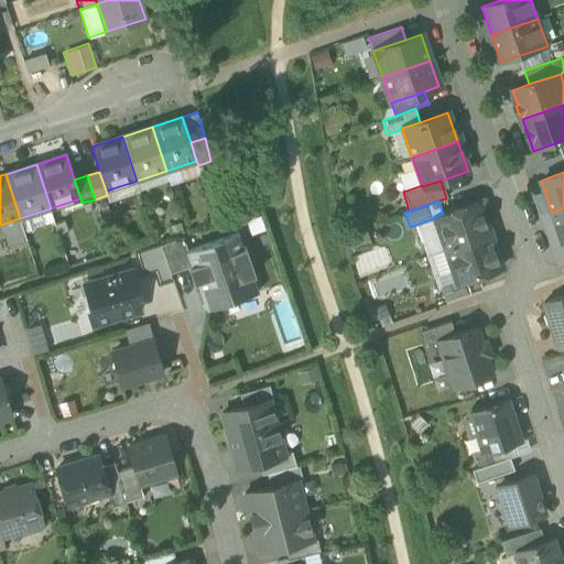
[(434,218),(445,250),(490,235),(479,202),(443,214),(434,217),(434,218)]
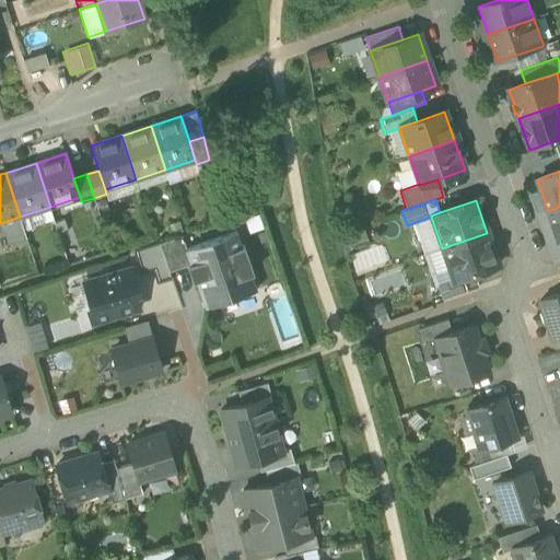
[(559,207),(548,211),(559,242),(559,241),(559,207)]
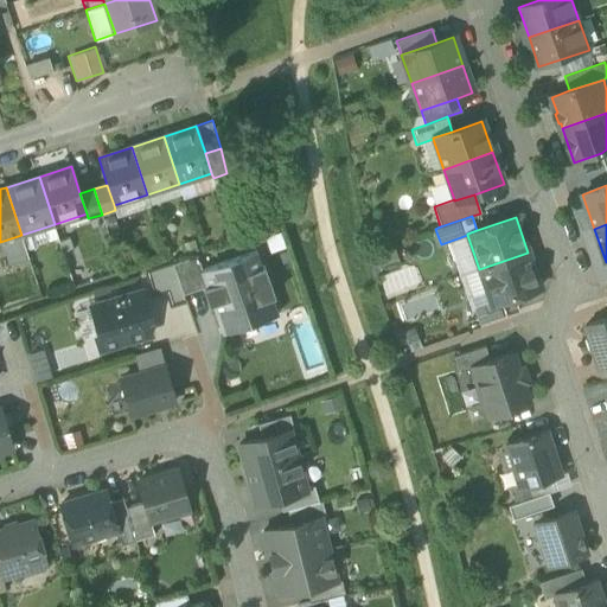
[(202,270),(199,270),(205,286),(203,287),(204,289),(208,288),(211,300),(210,301),(222,333),(278,314),(262,270),(266,269),(264,266),(261,267),(256,251),(202,270)]
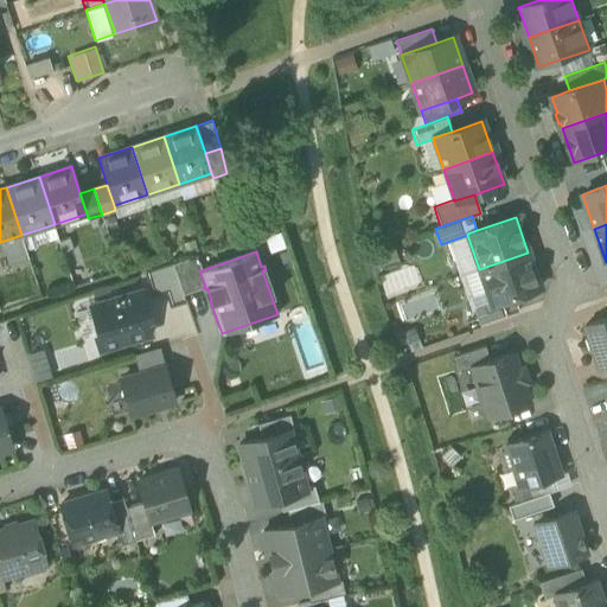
[(479,269),(491,304),(492,305),(515,296),(540,288),(528,253),(479,269)]
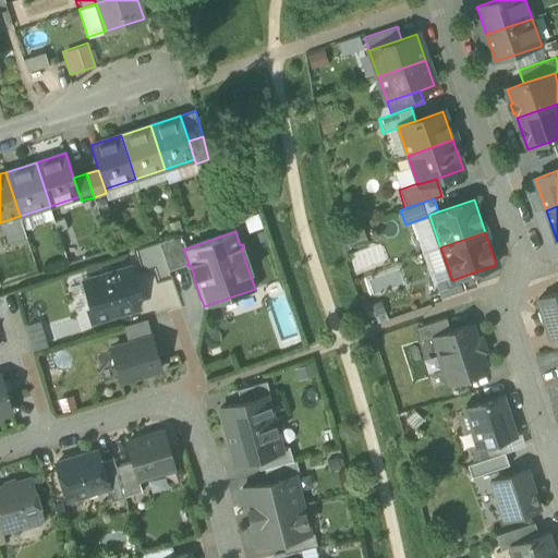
[(183,249),(185,249),(181,234),(159,242),(168,270),(186,264),(189,263),(183,249)]
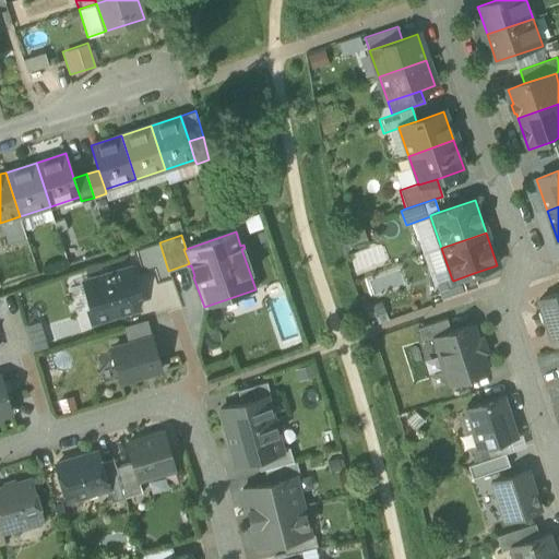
[(152,270),(156,282),(170,277),(168,271),(159,242),(145,247),(152,270)]
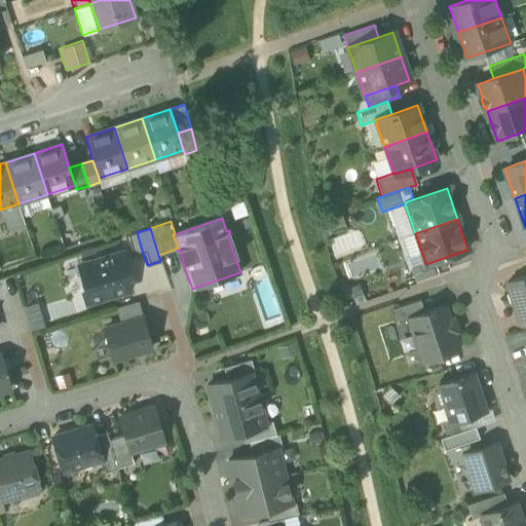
[(143,254),(137,232),(125,236),(132,257),(143,254)]
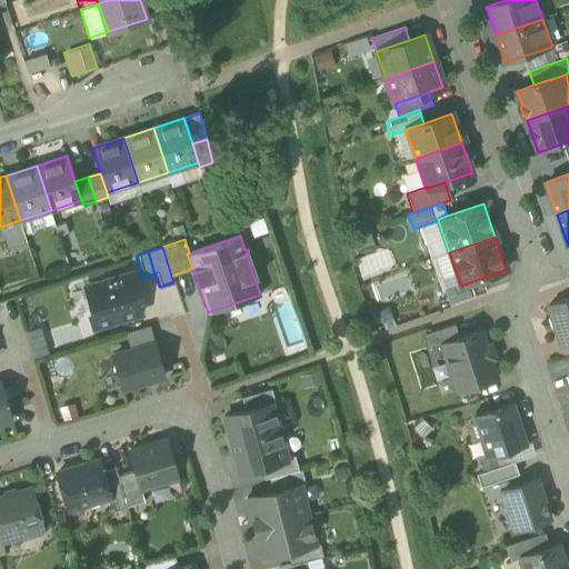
[(460,285),(449,252),(433,258),(443,290),(460,285)]
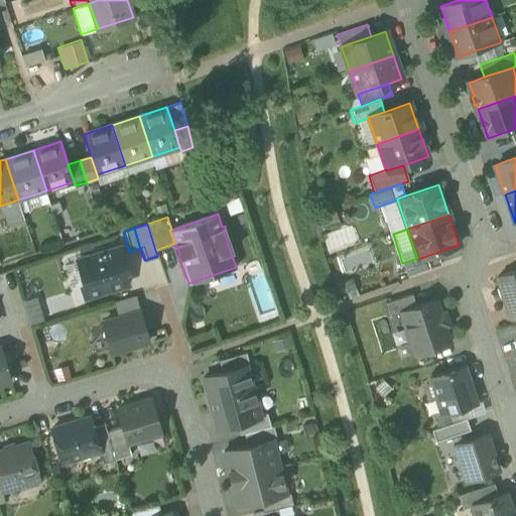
[(80,281),(84,296),(127,284),(123,271),(127,270),(120,246),(77,259),(83,280),(80,281)]
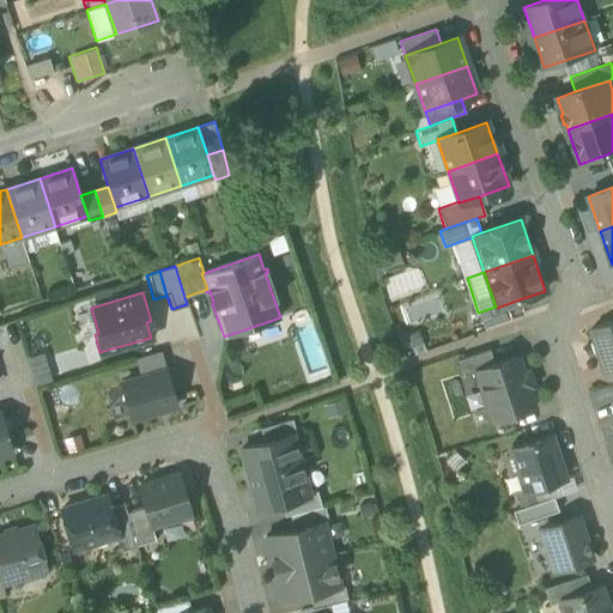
[(525,313),(520,299),(497,308),(496,307),(478,313),(484,328),(525,313)]
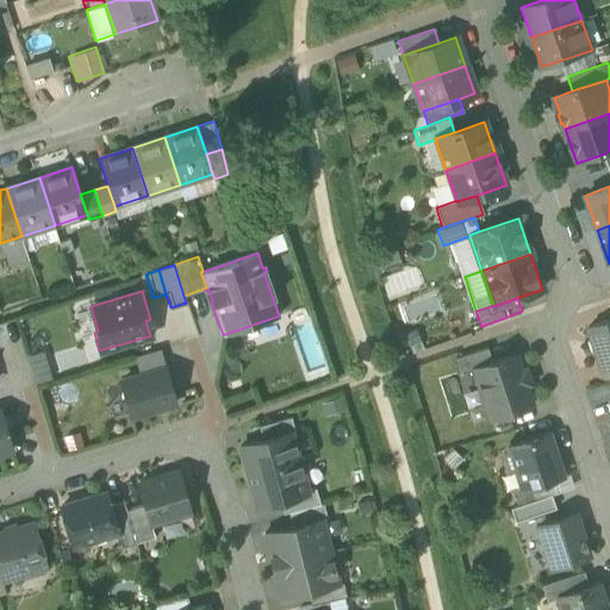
[(609,319),(589,327),(603,372),(609,368),(609,319)]
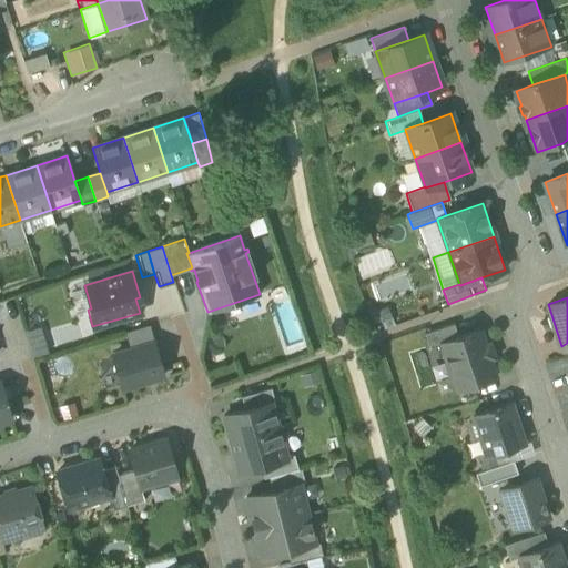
[(424,333),(428,346),(440,343),(440,342),(458,336),(454,323),(424,333)]
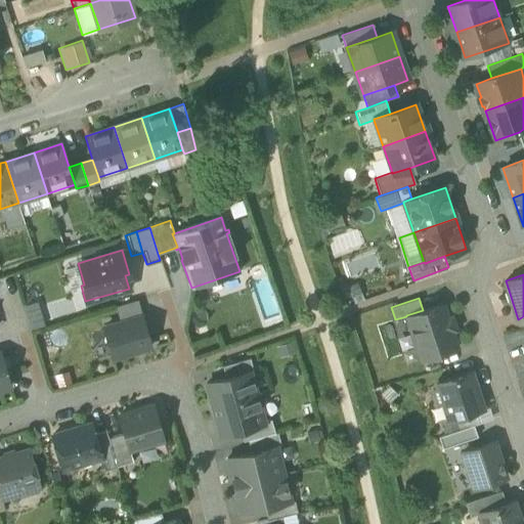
[(420,356),(421,360),(456,349),(442,304),(423,310),(406,315),(406,316),(416,343),(416,344),(417,344),(416,348),(418,352),(420,355),(420,356)]
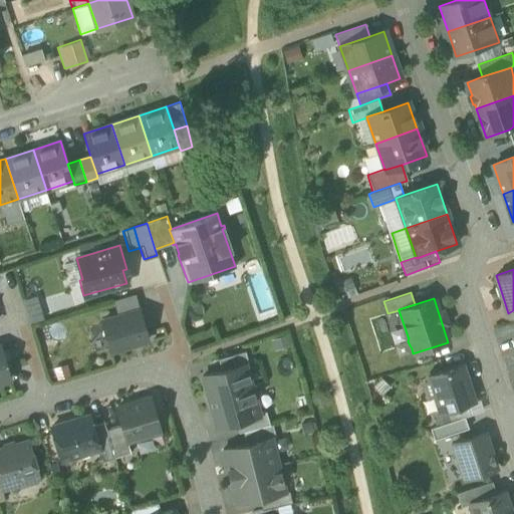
[(101,321),(110,350),(148,339),(140,310),(101,321)]
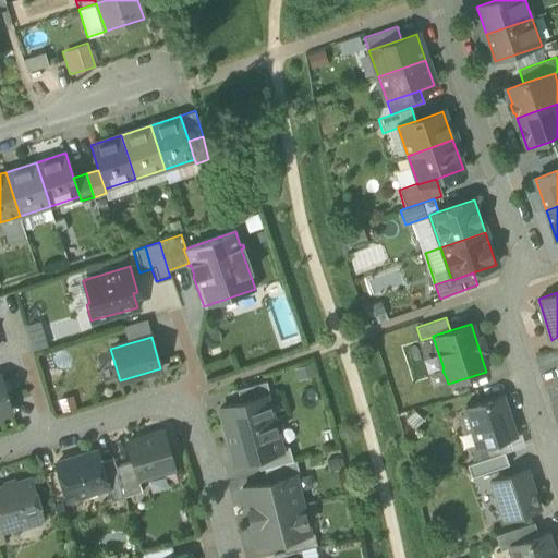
[(0,413),(11,411),(0,376),(0,375),(0,413)]
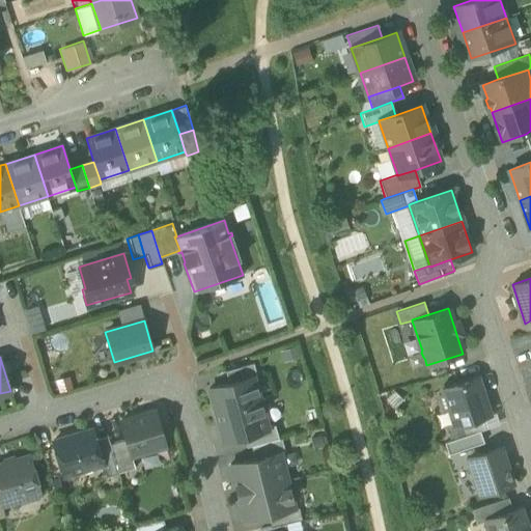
[(225,370),(228,383),(253,376),(253,378),(257,376),(253,363),(225,370)]
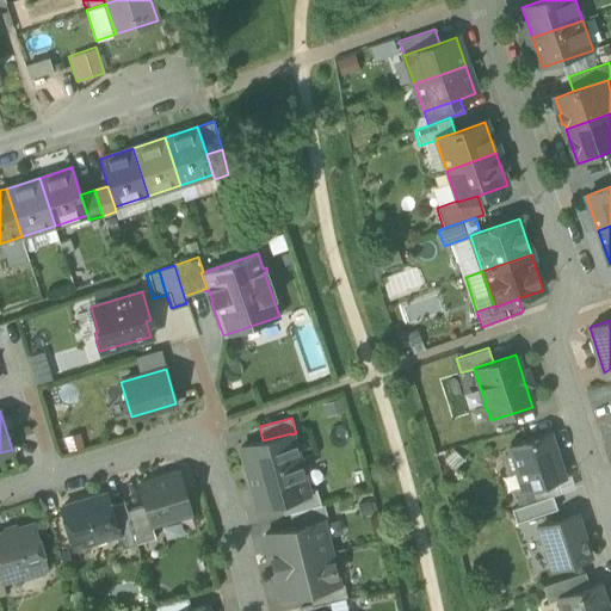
[(240,448),(257,507),(279,500),(308,493),(307,492),(291,434),(291,433),(263,440),(240,448)]
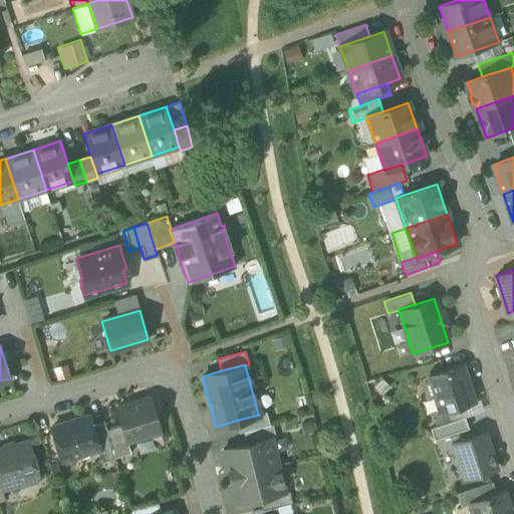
[(434,395),(440,412),(473,401),(461,364),(428,375),(429,380),(425,382),(430,396),(434,395)]
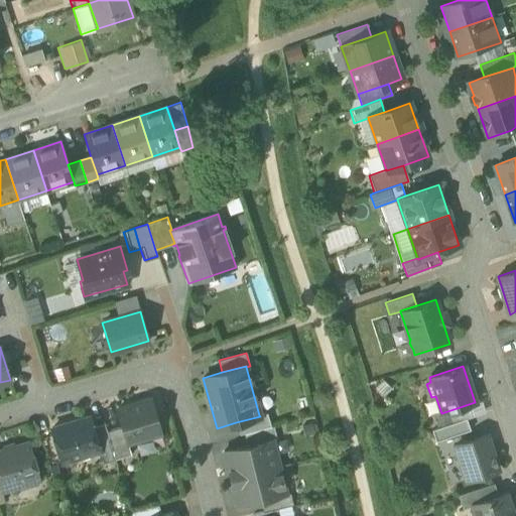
[(122,426),(127,442),(160,432),(150,399),(117,409),(122,426)]
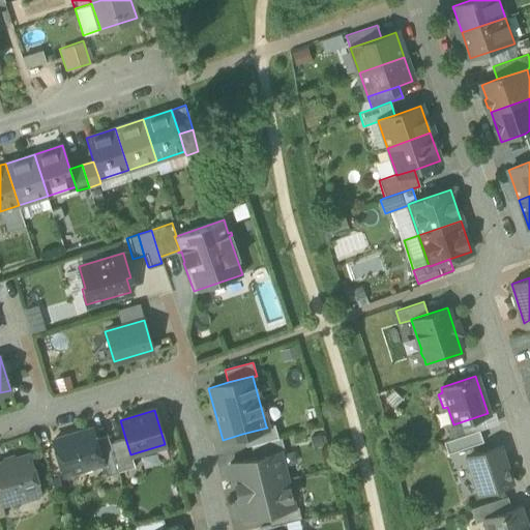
[(242,434),(245,446),(277,437),(274,423),(266,427),(267,428),(242,434)]
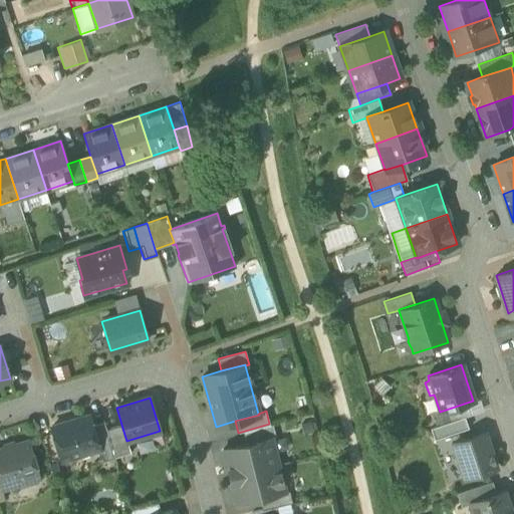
[(50,427),(60,460),(99,448),(92,425),(89,416),(50,427)]
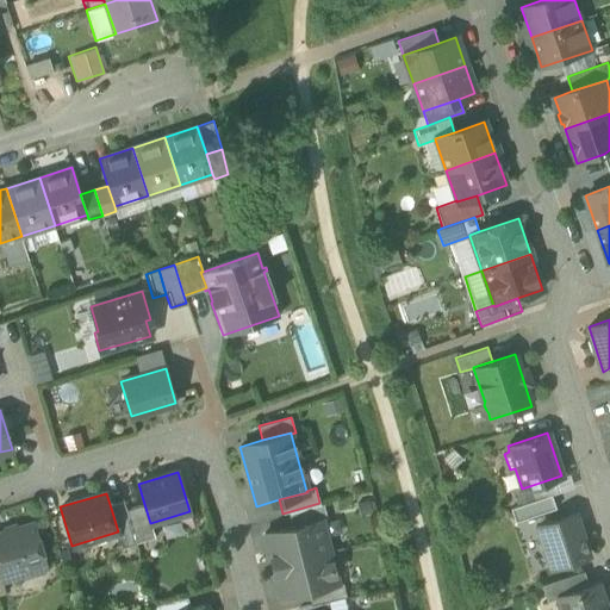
[(510,509),(515,522),(555,508),(551,495),(510,509)]
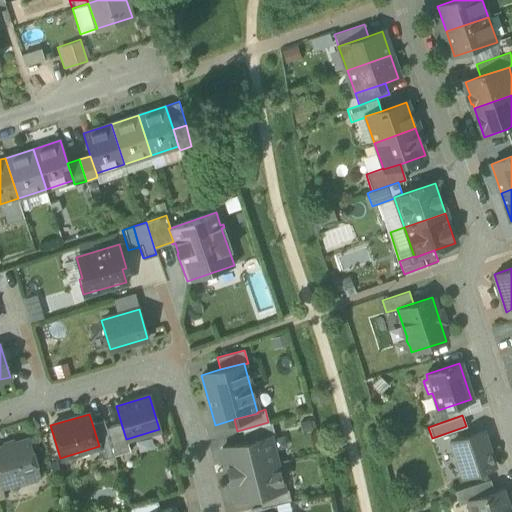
[(114,456),(114,455),(106,428),(104,420),(92,423),(99,446),(102,459),(114,456)]
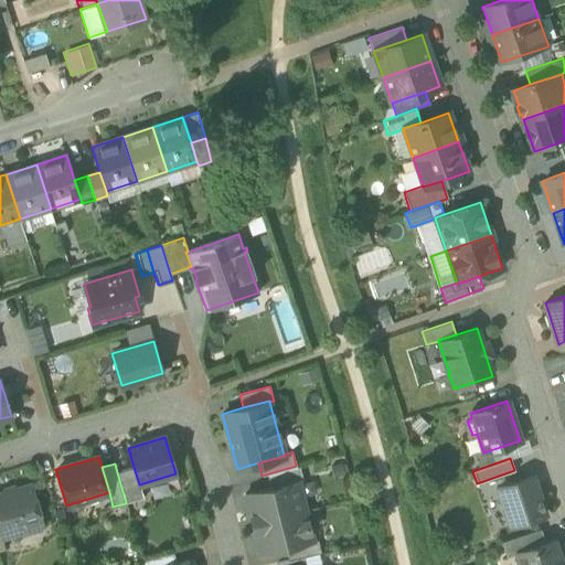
[(134,467),(117,472),(126,502),(144,498),(139,484),(134,467)]
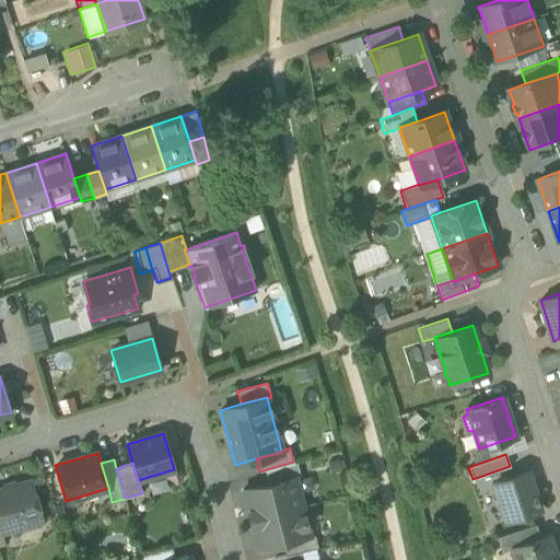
[(265,470),(268,483),(294,477),(300,476),(296,463),(265,470)]
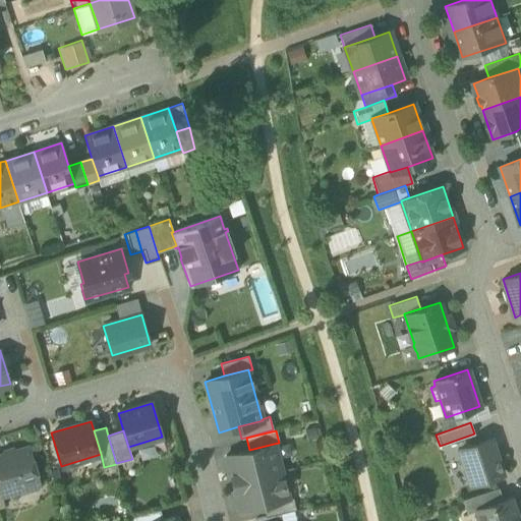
[(459,450),(470,483),(502,473),(490,439),(459,450)]
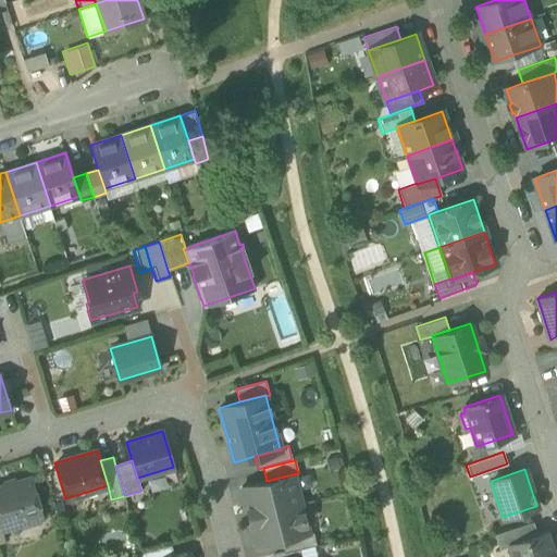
[(242,487),(256,546),(281,540),(308,533),(293,474),(267,481),(242,487)]
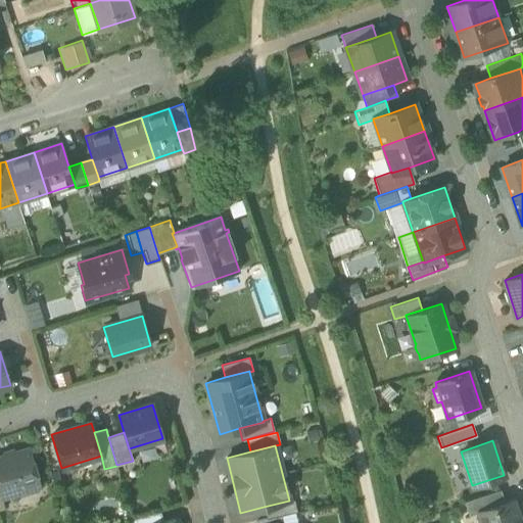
[(0,491),(1,496),(18,491),(19,494),(36,489),(36,486),(39,485),(29,449),(0,458),(0,491)]
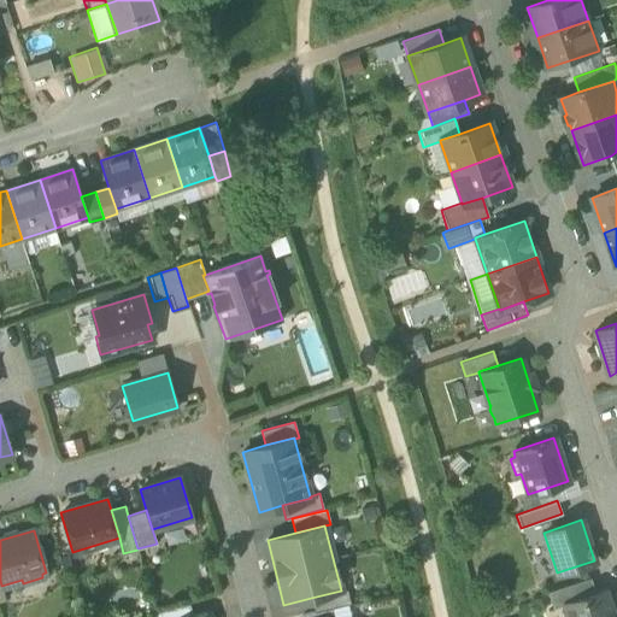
[(547,592),(553,609),(564,605),(563,603),(595,592),(589,577),(547,592)]
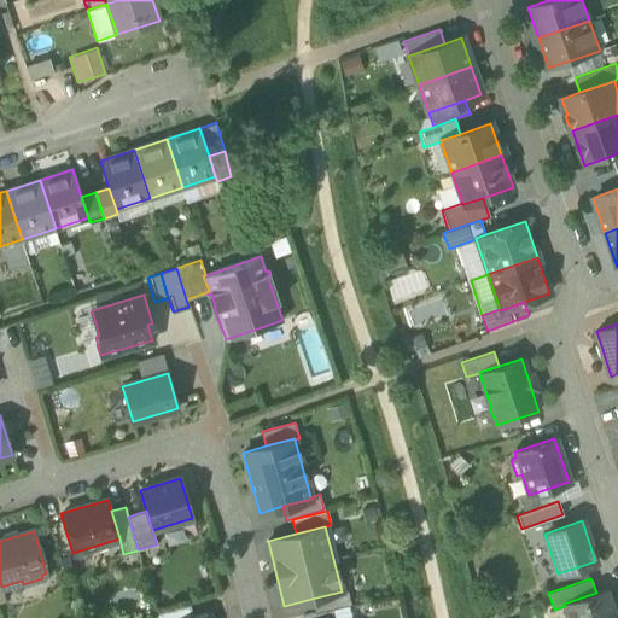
[(312,599),(315,612),(350,604),(348,590),(342,592),(312,599)]
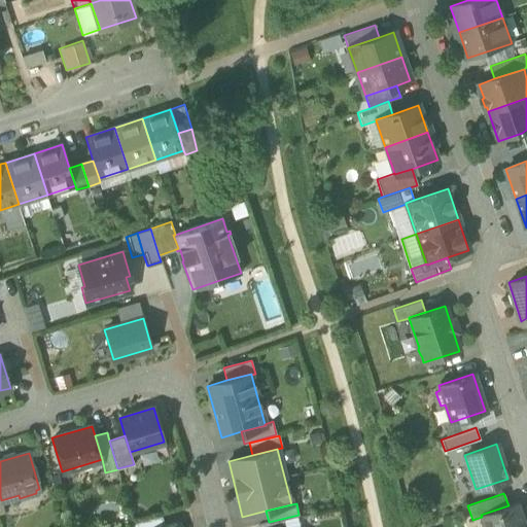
[(482,517),(485,526),(523,526),(516,503),(508,505),(481,515),(482,517)]
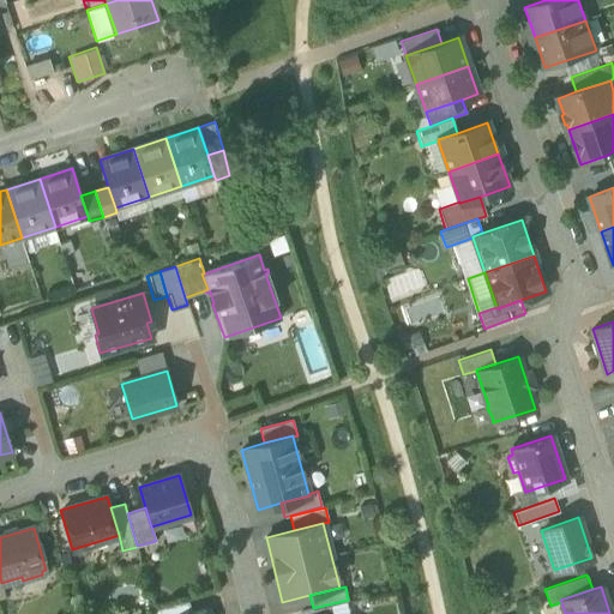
[(151,611),(151,613),(190,613),(192,613),(188,600),(151,611)]
